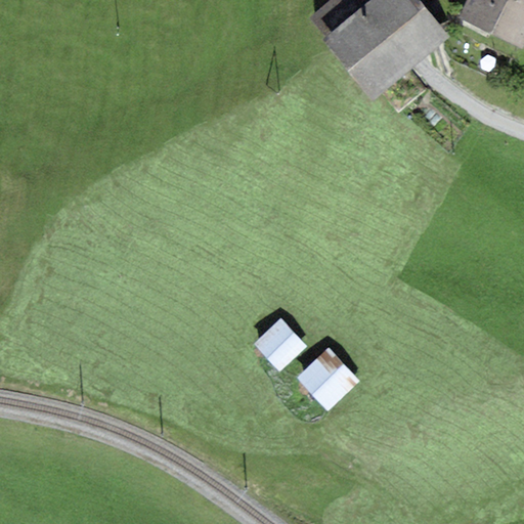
[(325,37),(369,0),(331,0),(309,17),(325,37)]
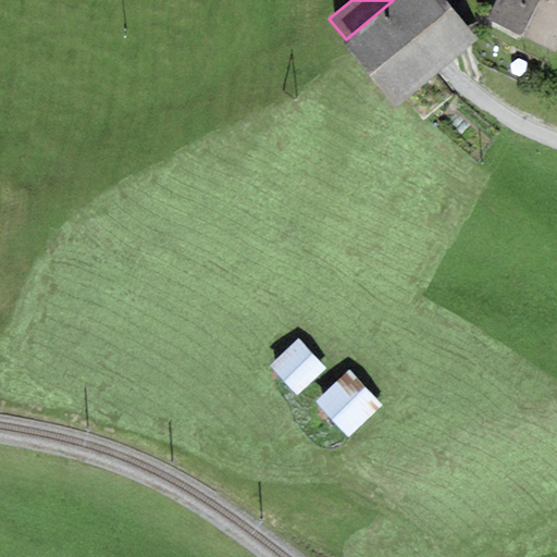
[(393,0),(346,39),(343,41),(395,108),(450,63),(477,41),(443,0),(393,0)]
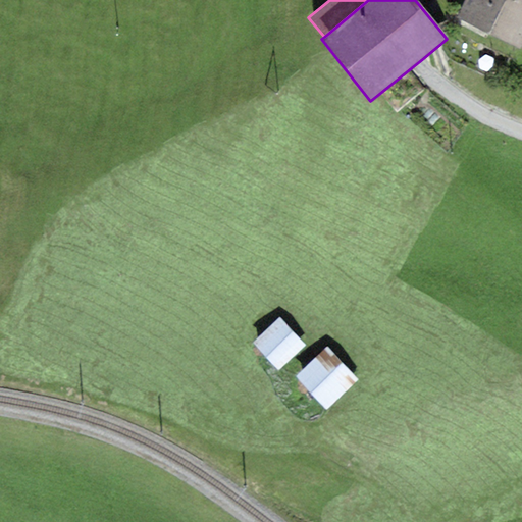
[(521,0),(464,0),(457,18),(521,48),(521,45),(521,0)]
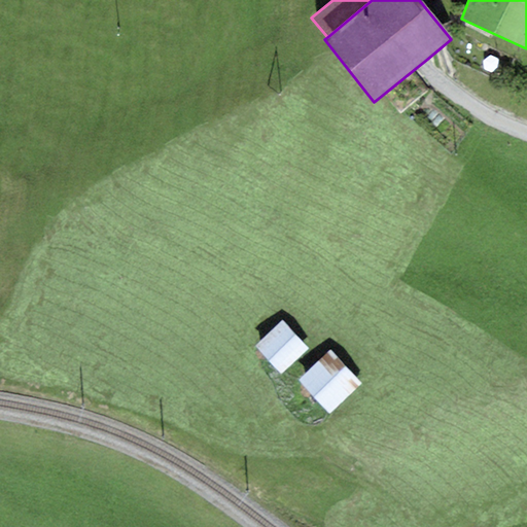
[(309,348),(283,320),(255,346),(281,374),(309,348)]
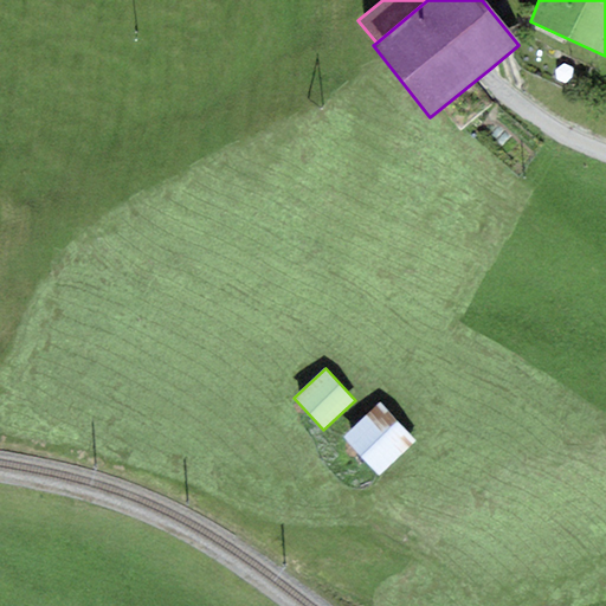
[(380,403),(343,437),(379,475),(416,440),(380,403)]
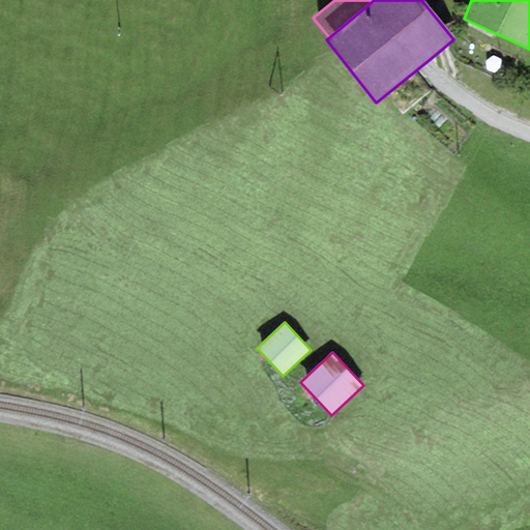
All buildings are outlined.
